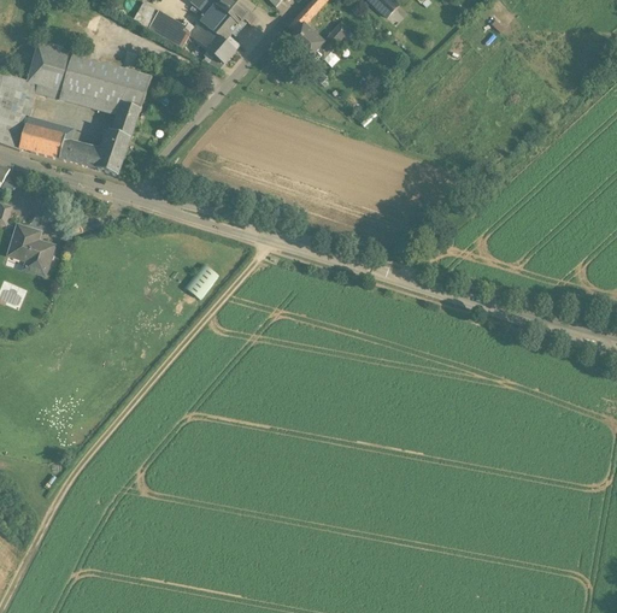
[(159,15),(157,13),(150,28),(182,46),(188,39),(191,41),(193,37),(200,43),(207,35),(215,41),(219,36),(231,47),(236,41),(229,35),(250,12),(235,0),(223,0),(222,1),(218,6),(215,4),(206,13),(195,27),(191,33),(184,29),(159,15)]
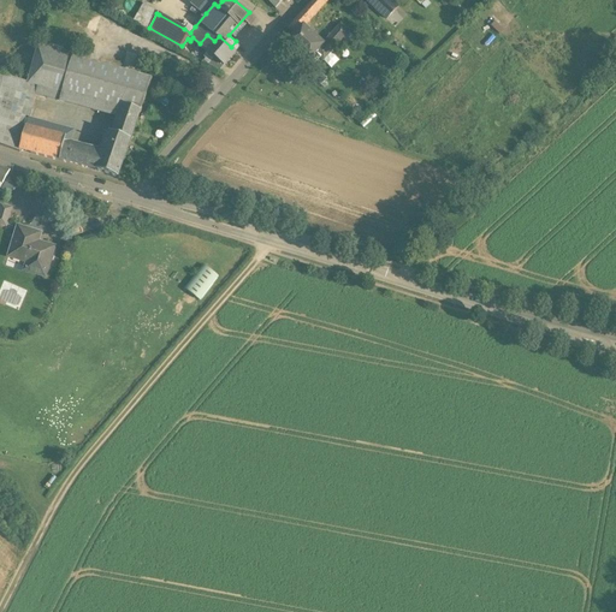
[(201,0),(196,6),(206,13),(214,4),(218,6),(221,1),(219,0),(201,0)]
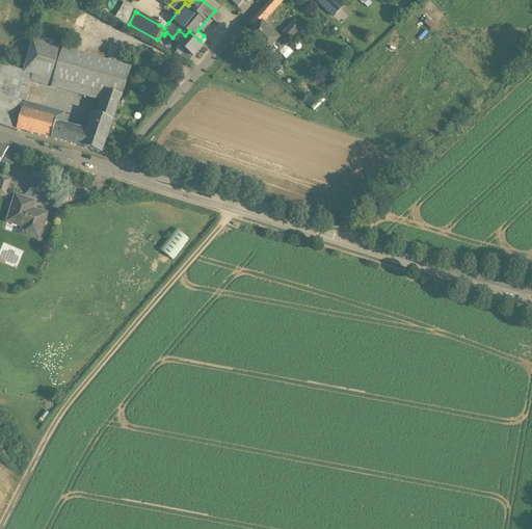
[(278,35),(263,21),(268,16),(281,0),(268,0),(248,23),(254,27),(247,34),(266,51),(272,45),(281,36),(278,35)]
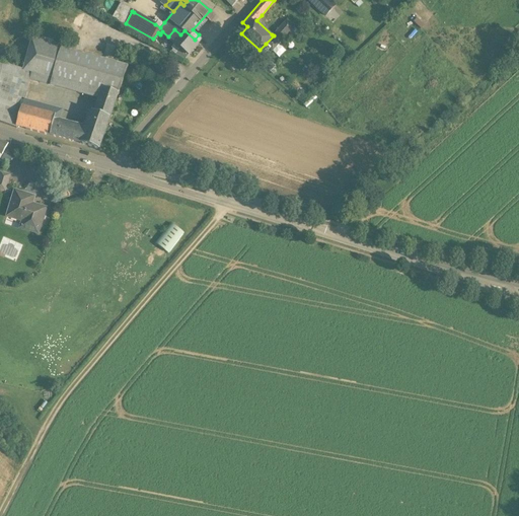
[(336,3),(331,0),(310,0),(325,14),(336,3)]
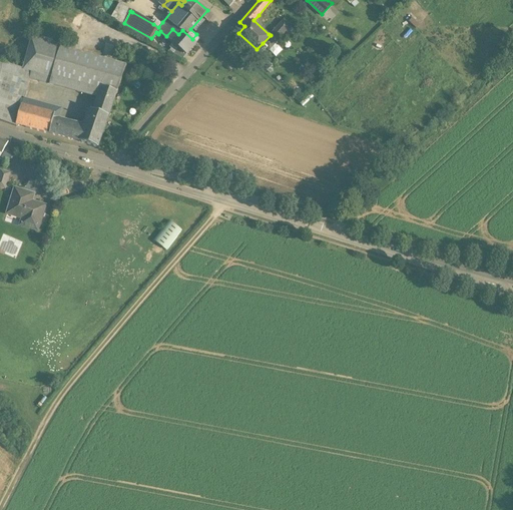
[(124,4),(115,18),(124,23),(130,11),(132,12),(134,9),(124,4)]
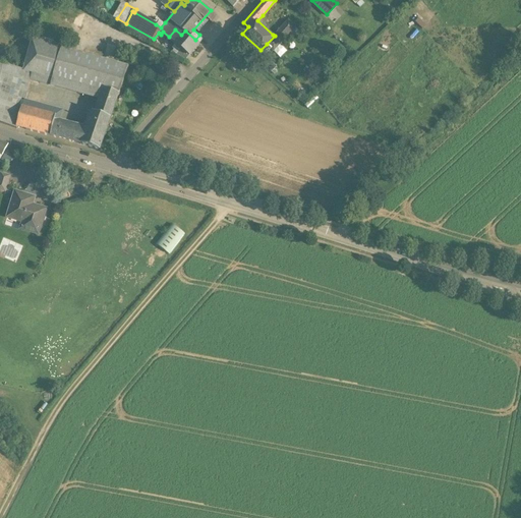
[(287,17),(273,35),(275,36),(267,44),(273,49),(294,24),(287,17)]
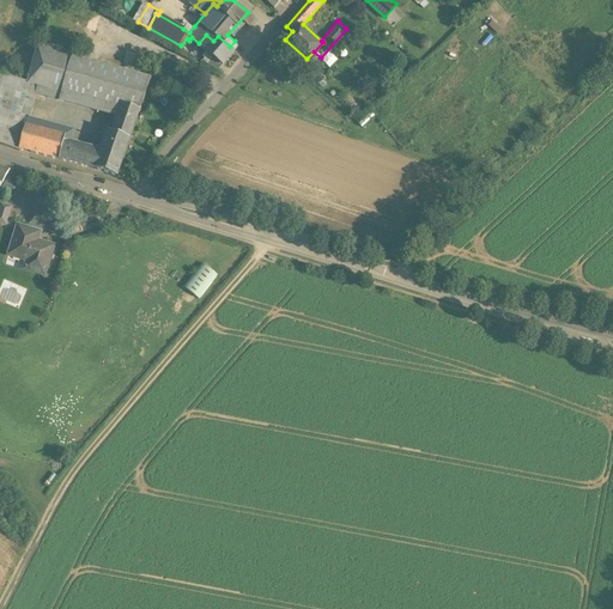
[(194,26),(188,23),(183,29),(189,32),(194,26)]
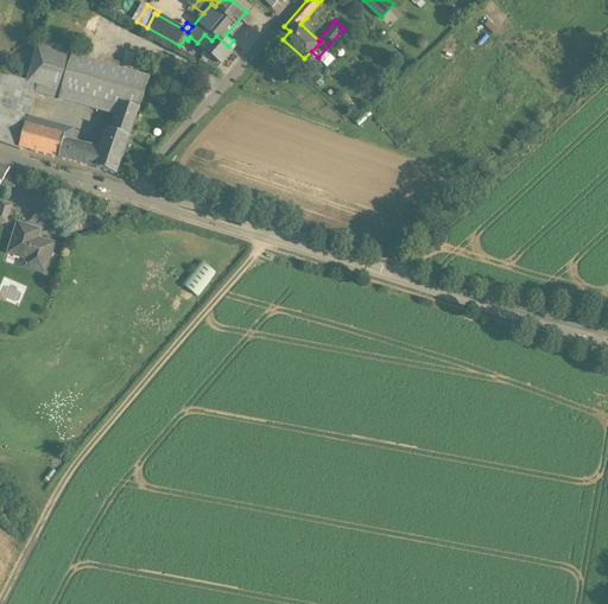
[(211,40),(204,35),(197,43),(206,49),(211,40)]
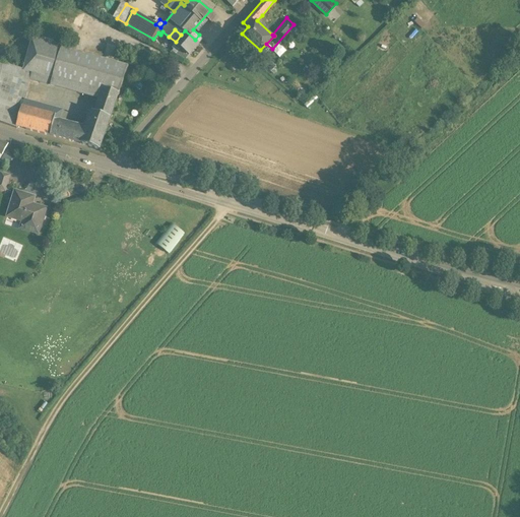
[(195,40),(185,30),(181,35),(176,42),(181,47),(189,54),(198,43),(195,40)]
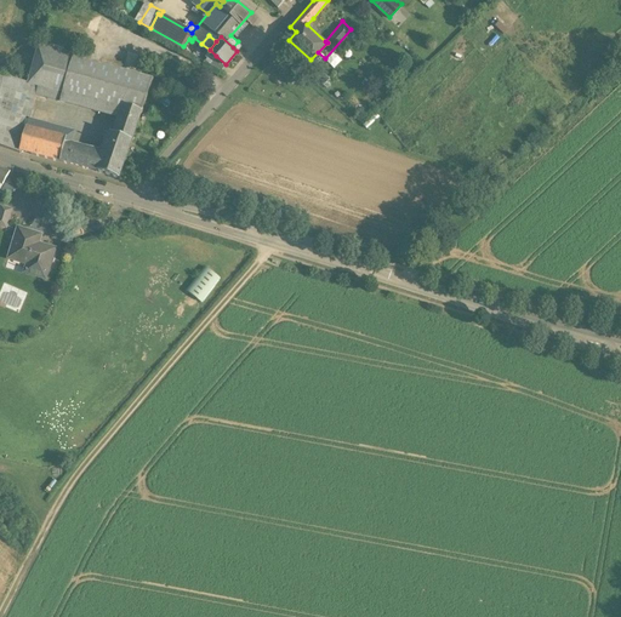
[(73,53),(38,44),(28,81),(38,84),(62,91),(73,55),(73,53)]
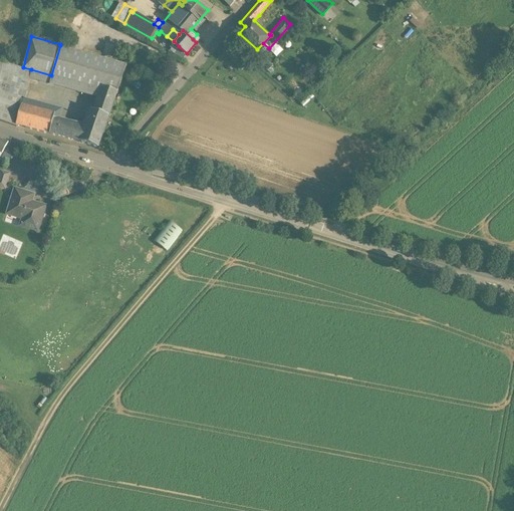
[(125,63),(60,45),(51,75),(102,89),(103,84),(117,89),(125,63)]
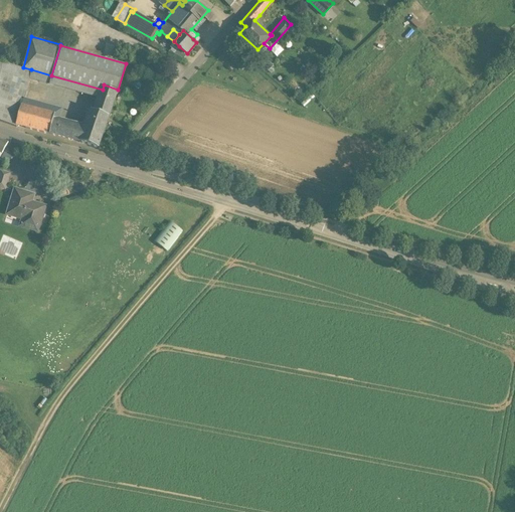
[(187,53),(179,46),(174,51),(184,57),(187,53)]
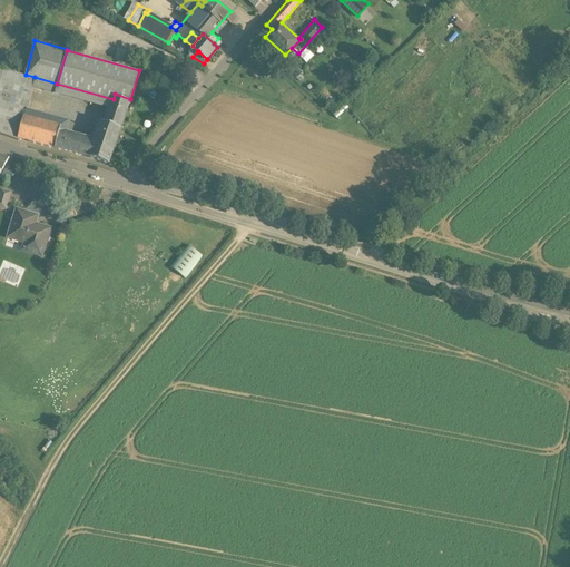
[(26,75),(7,69),(8,61),(1,60),(0,65),(0,130),(18,137),(18,136),(25,114),(35,77),(26,75)]
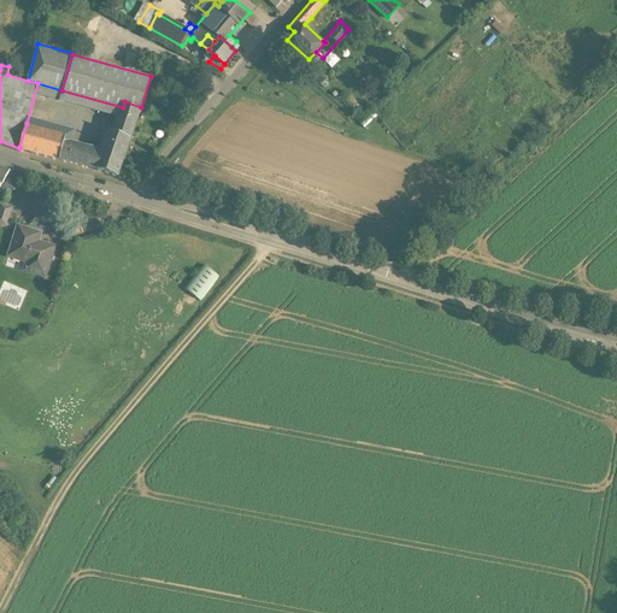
[(327,77),(316,66),(310,72),(321,83),(327,77)]
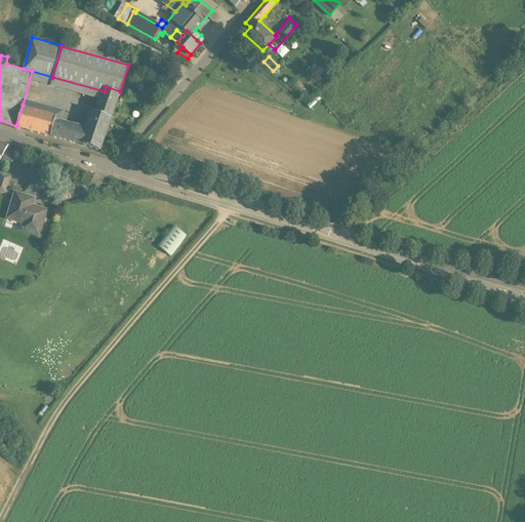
[(120,91),(106,86),(105,91),(103,95),(117,101),(120,91)]
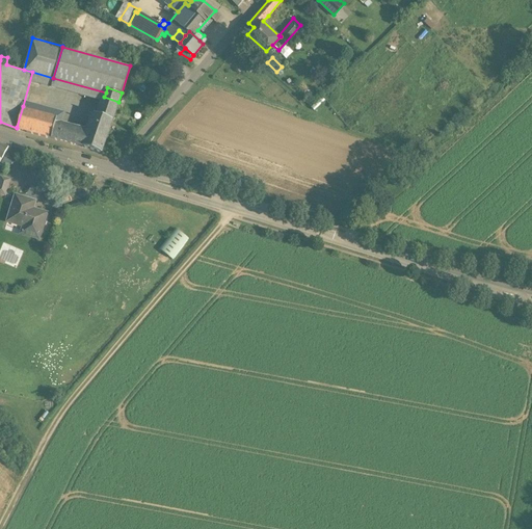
[(104,97),(101,107),(96,106),(87,131),(82,144),(101,151),(118,102),(104,97)]
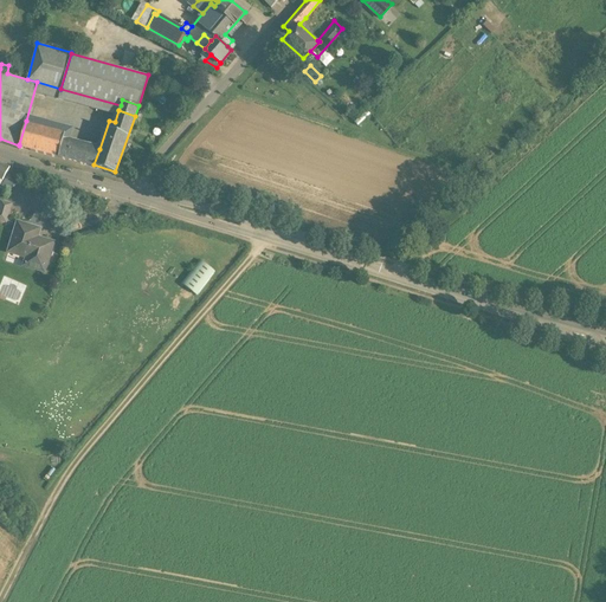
[(58,127),(43,121),(42,125),(26,121),(19,144),(94,164),(100,149),(63,138),(65,131),(58,129),(58,127)]
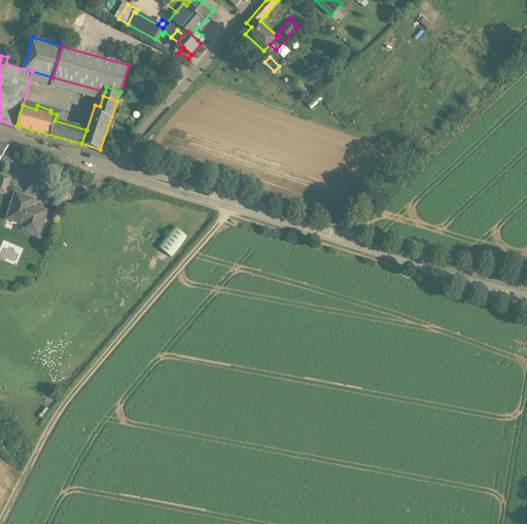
[(9,176),(0,173),(0,174),(0,189),(5,191),(9,176)]
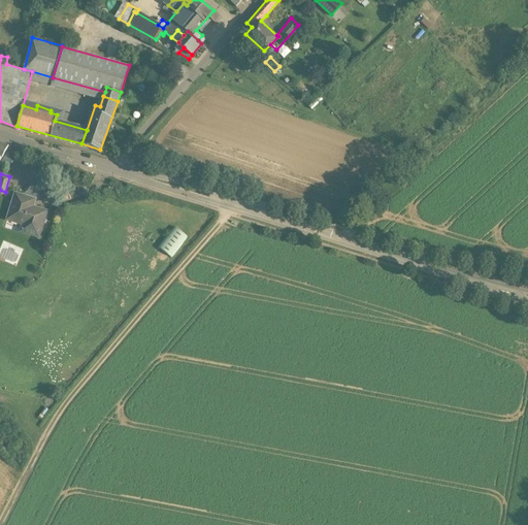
[(46,209),(23,202),(26,195),(14,192),(6,218),(40,229),(46,209)]
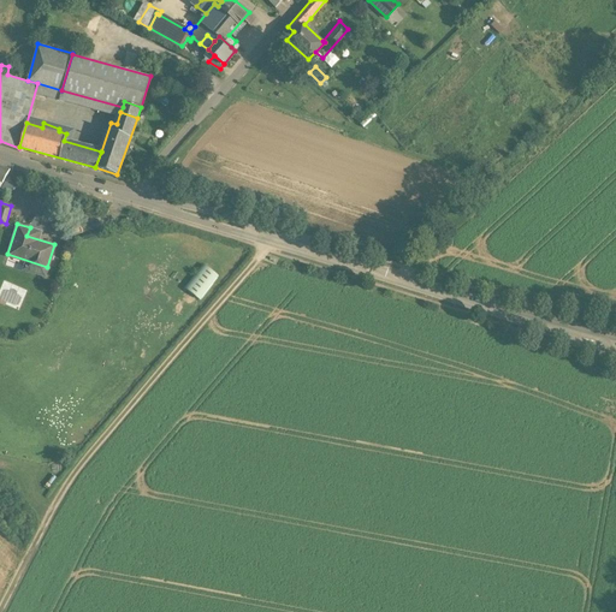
[(203,260),(184,284),(201,297),(219,273),(203,260)]
